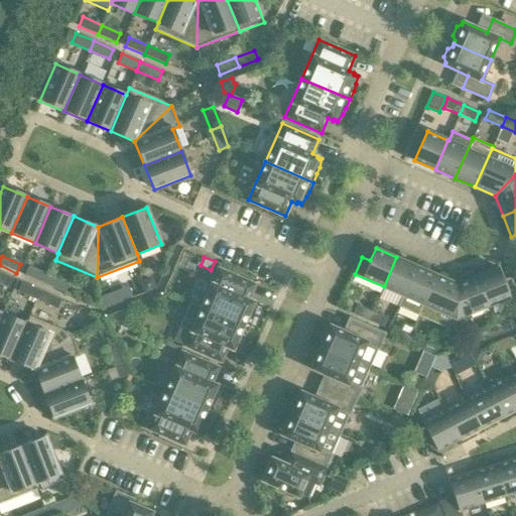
[(416,266),(396,257),(384,286),(403,295),(416,266)]
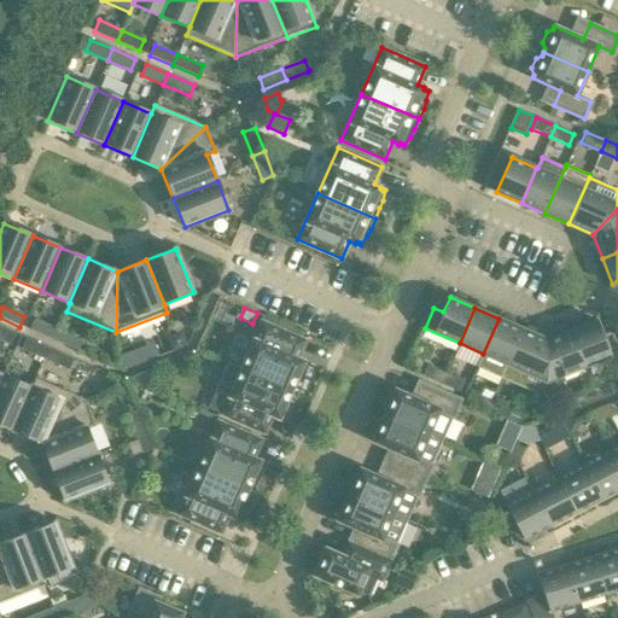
[(483,354),(484,354),(478,367),(501,378),(523,328),(499,319),(483,354)]
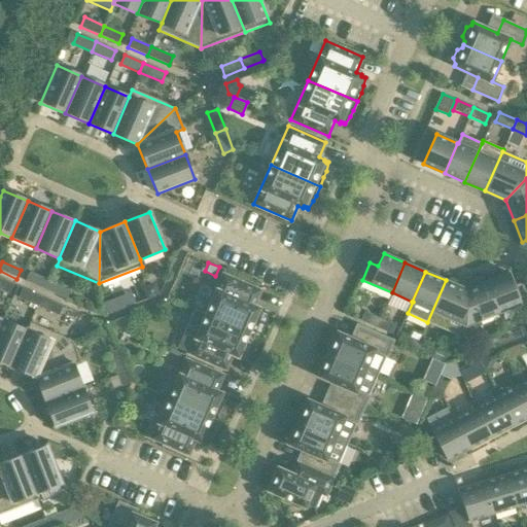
[(487,281),(498,312),(526,301),(526,296),(522,283),(514,286),(508,273),(487,281)]
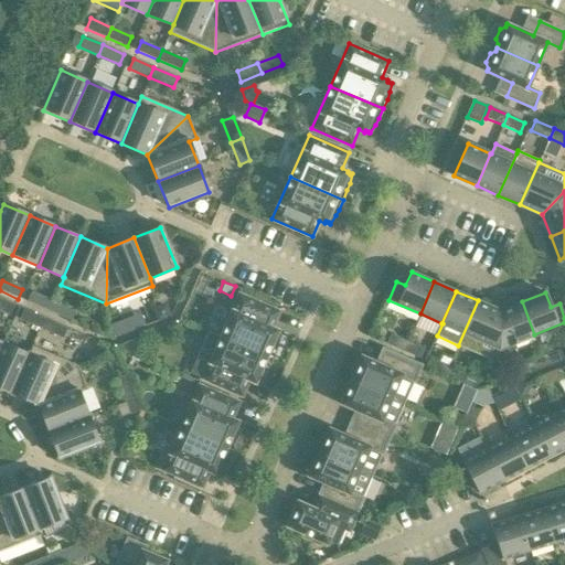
[(48,311),(52,301),(32,294),(29,304),(48,311)]
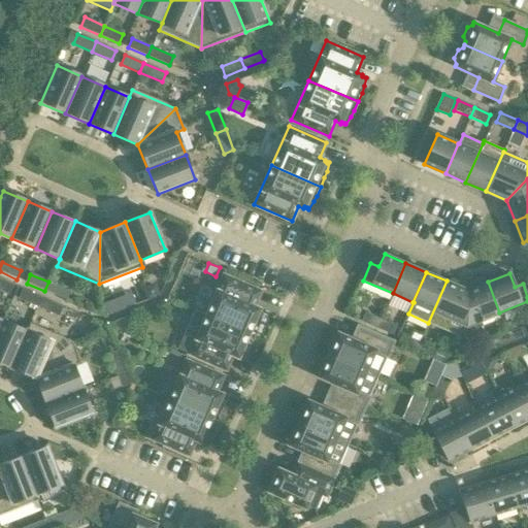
[(206,315),(255,335),(259,327),(261,320),(264,311),(262,311),(259,310),(260,308),(255,306),(261,291),(224,274),(206,315)]
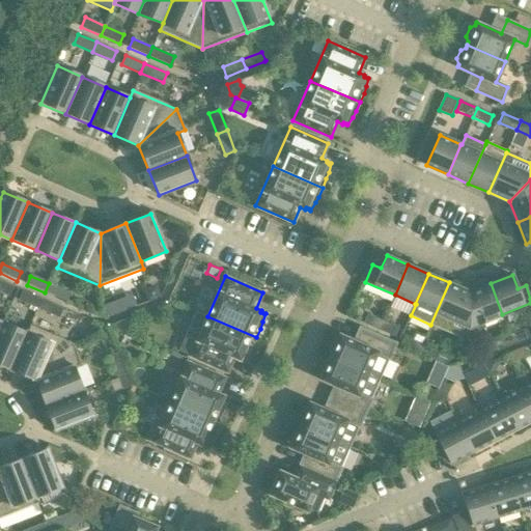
[(0,282),(0,292),(9,298),(14,288),(0,282)]
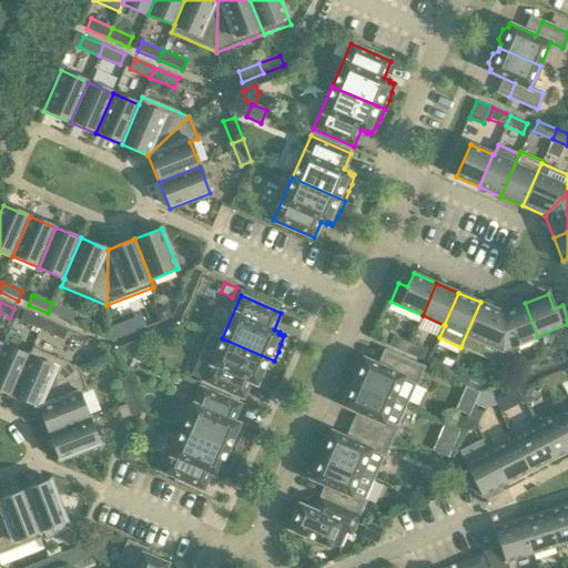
[(503,312),(480,302),(460,347),(498,364),(501,357),(500,353),(501,351),(503,312)]
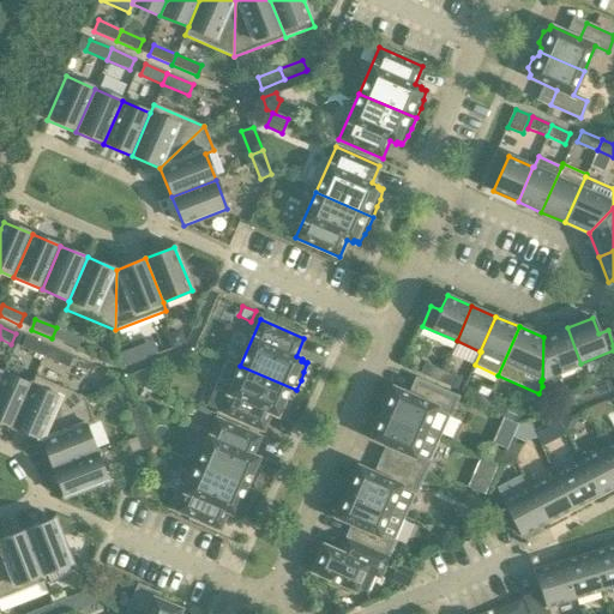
[(83,338),(56,327),(52,338),(78,350),(83,338)]
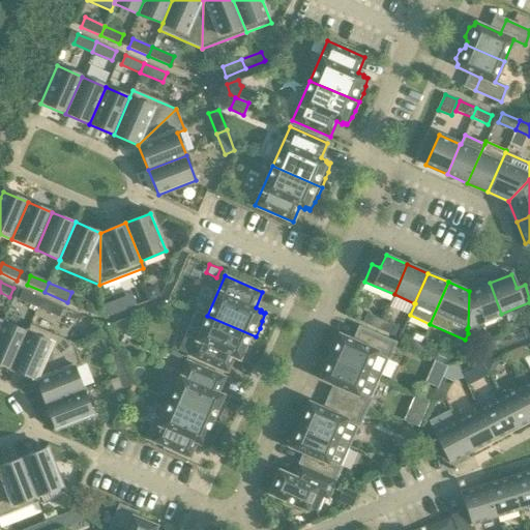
[(469,291),(468,327),(501,314),(490,283),(469,291)]
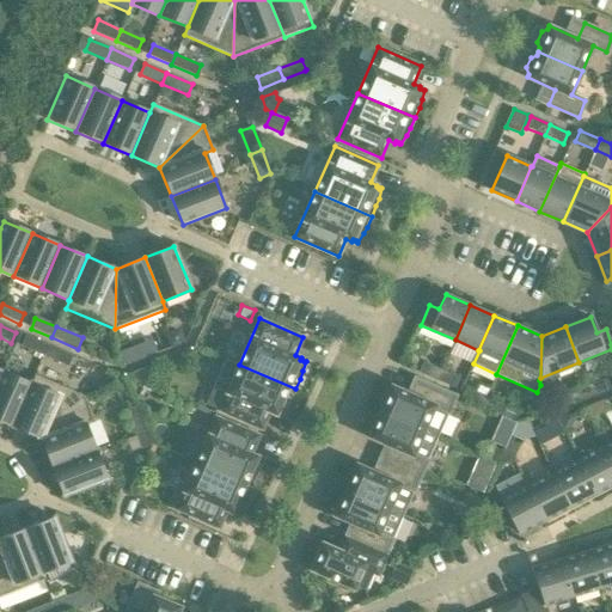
[(182,329),(163,336),(169,350),(187,342),(187,341),(182,329)]
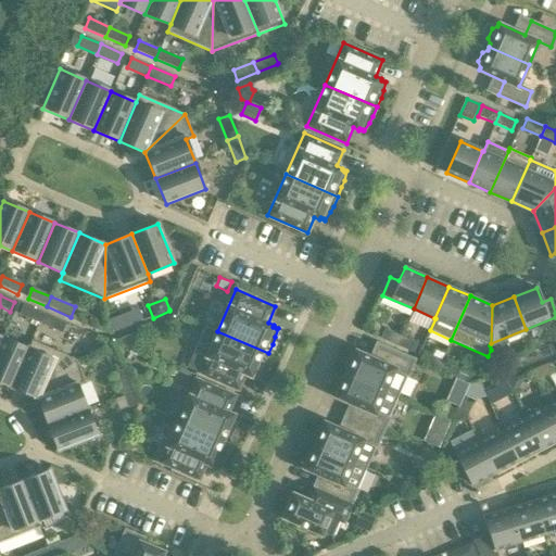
[(39,324),(43,314),(24,306),(21,316),(39,324)]
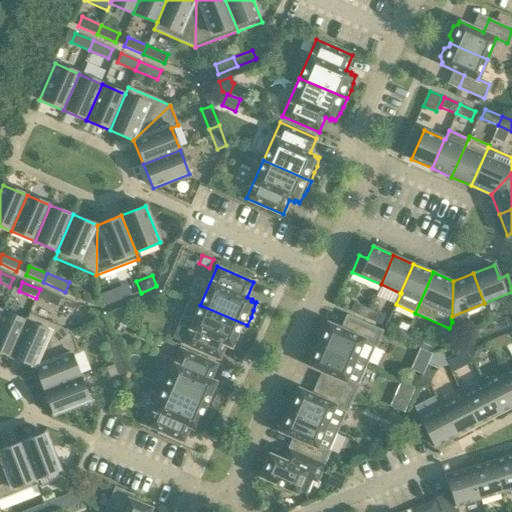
[(104,302),(133,293),(130,283),(101,291),(104,302)]
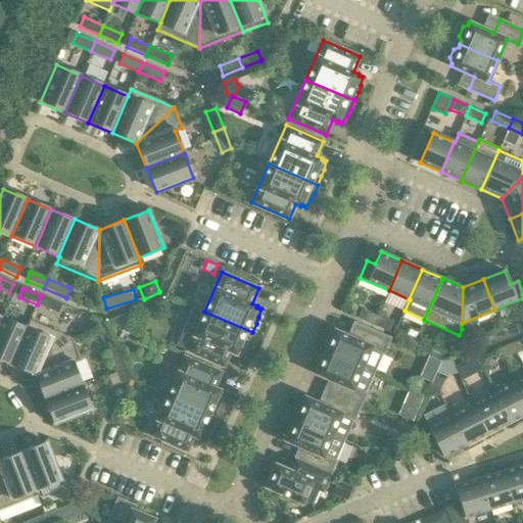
[(41,295),(37,304),(59,315),(63,305),(41,295)]
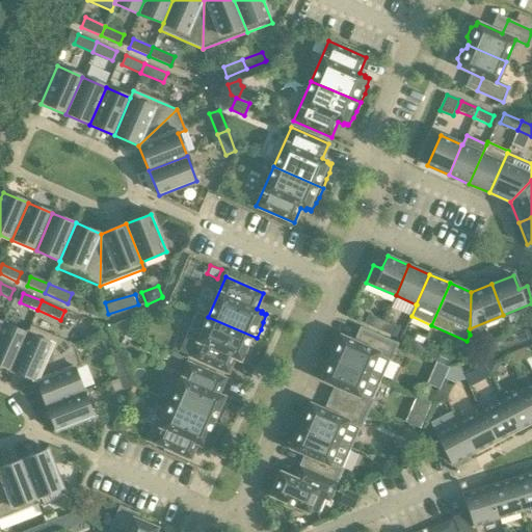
[(257,338),(208,317),(196,312),(185,336),(196,341),(190,356),(228,373),(235,357),(240,361),(241,358),(244,360),(243,361),(244,361),(249,353),(253,347),(257,338)]
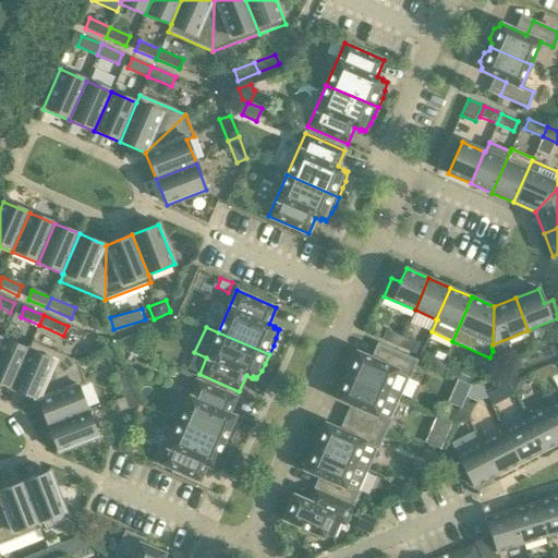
[(399,347),(403,337),(386,329),(381,339),(399,347)]
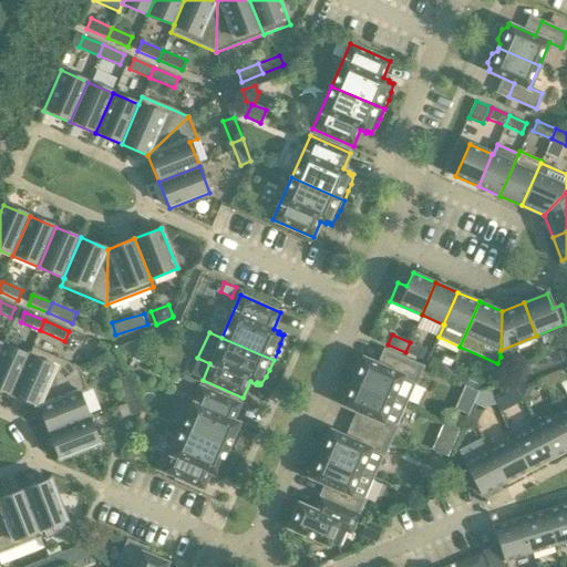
[(29,354),(3,342),(0,351),(0,389),(12,394),(29,354)]
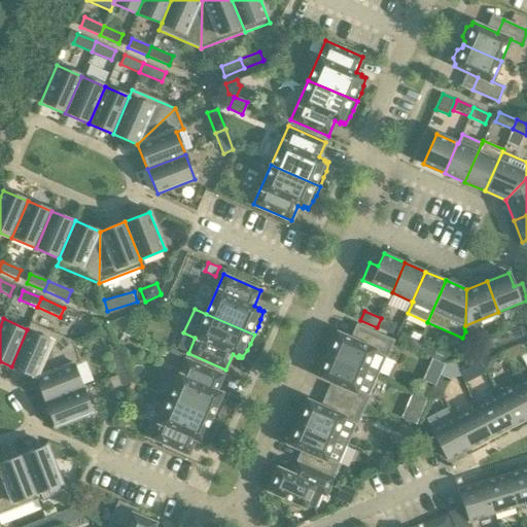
[(396,324),(381,318),(377,327),(392,334),(396,324)]
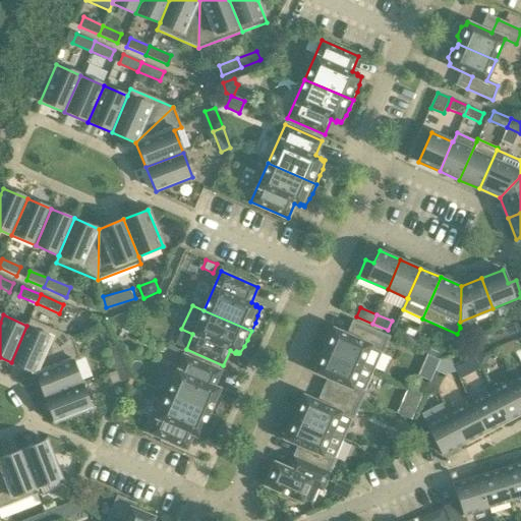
[(30,319),(26,326),(11,362),(35,372),(72,337),(30,319)]
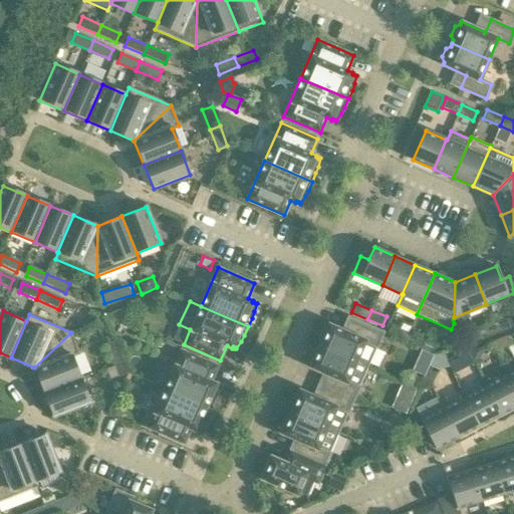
[(510,317),(494,323),(497,333),(513,326),(510,317)]
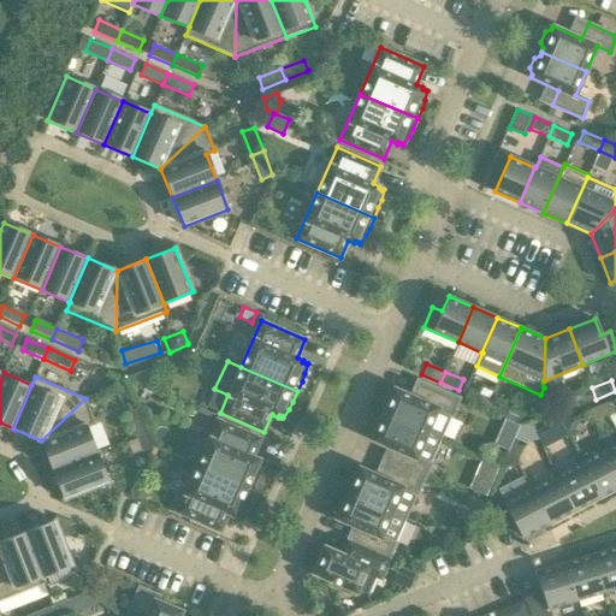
[(422,401),(394,388),(392,391),(386,394),(381,404),(384,410),(383,414),(440,439),(458,398),(430,385),(422,401)]
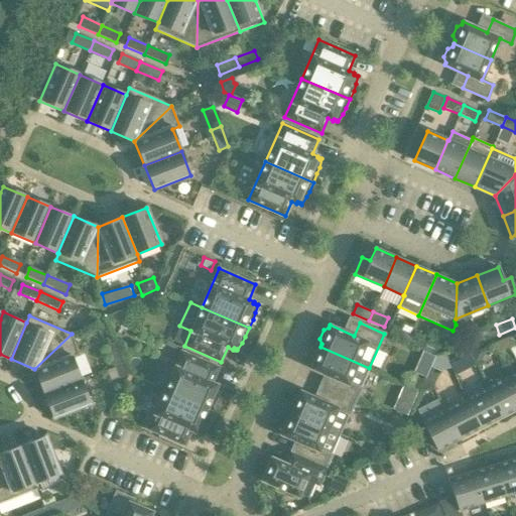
[(499,335),(496,325),(478,332),(482,342),(499,335)]
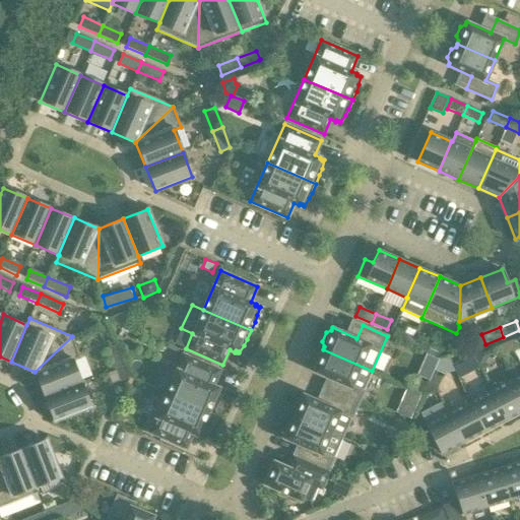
[(409,346),(413,337),(397,330),(393,339),(409,346)]
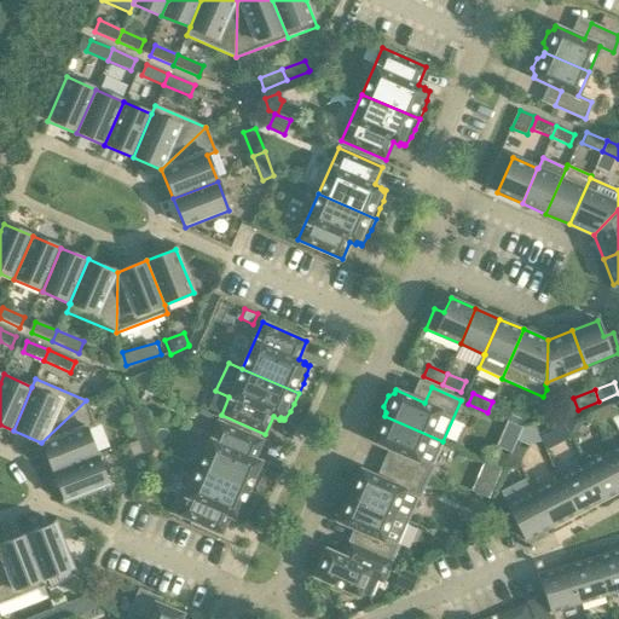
[(86,400),(41,443),(53,472),(98,455),(87,428),(96,426),(86,400)]
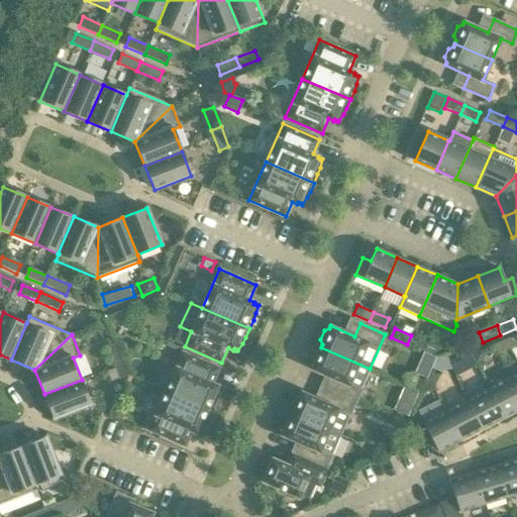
[(429,342),(411,335),(407,344),(425,352),(429,342)]
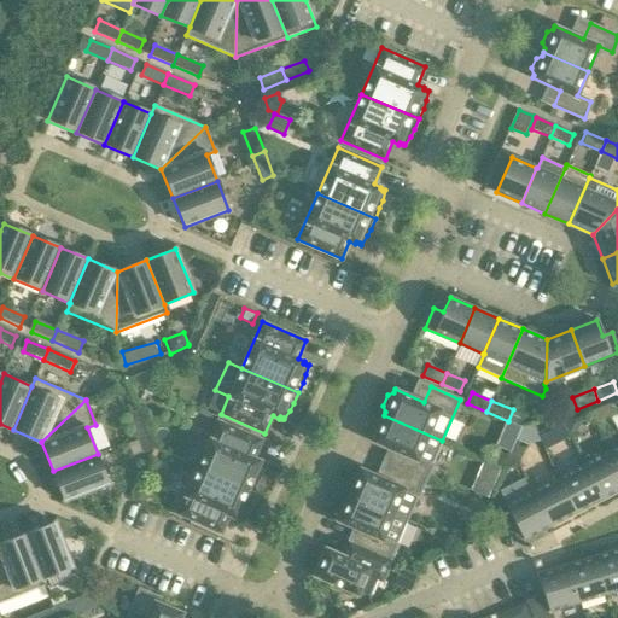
[(610,403),(590,410),(595,423),(614,414),(610,403)]
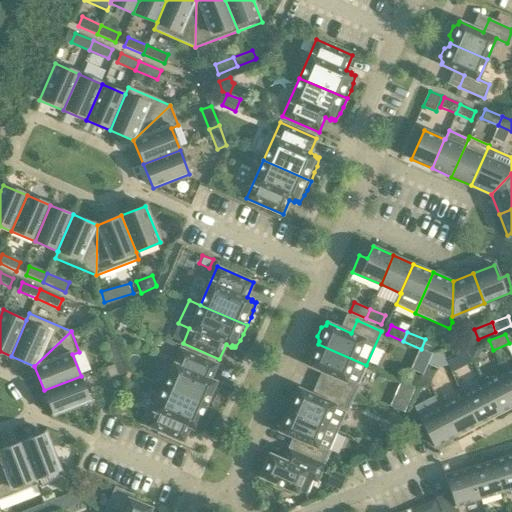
[(115,339),(105,343),(111,357),(120,353),(115,339)]
